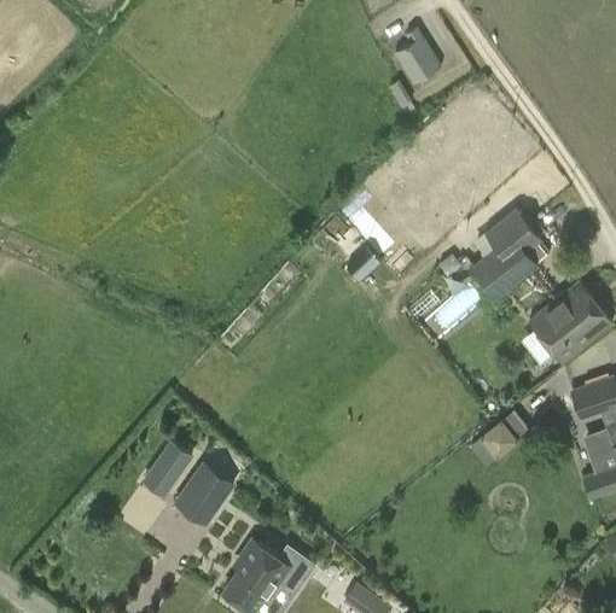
[(394,54),(400,64),(385,74),(393,85),(407,76),(413,85),(439,69),(414,30),(405,36),(410,44),(394,54)]
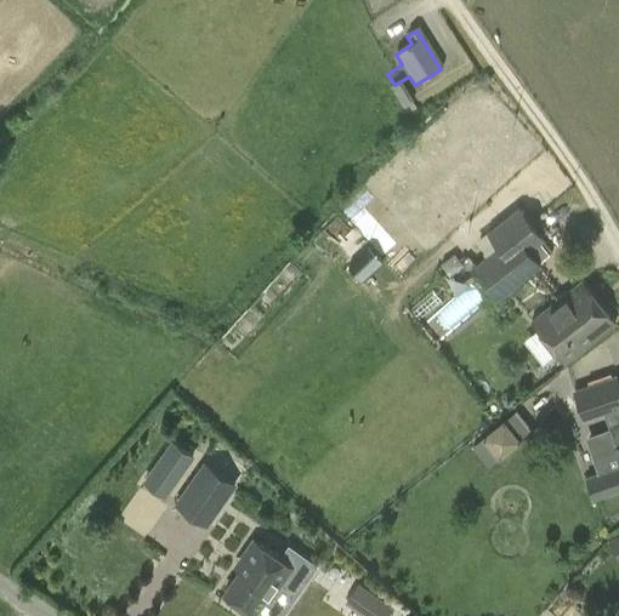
[(410,106),(403,110),(405,114),(407,117),(415,112),(410,106)]
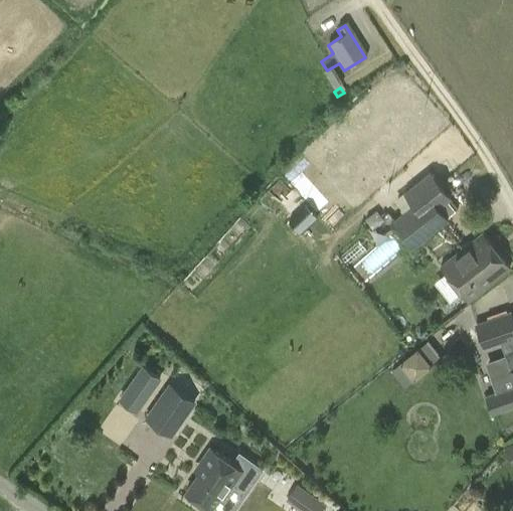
[(411,208),(391,224),(404,241),(424,225),(432,234),(446,223),(437,211),(449,201),(429,176),(402,196),(411,208)]
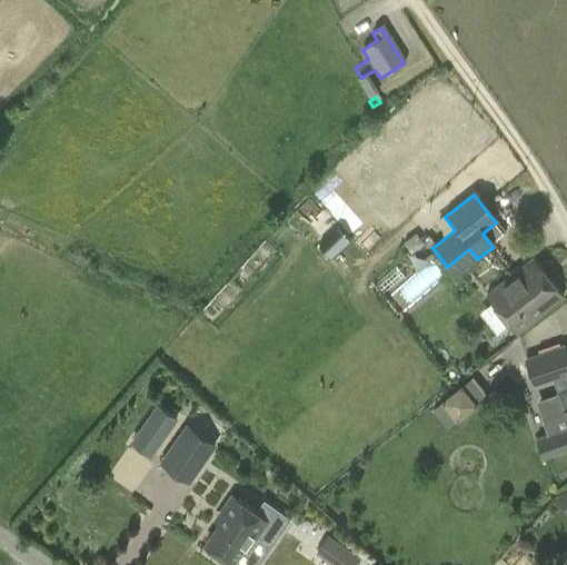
[(484,298),(514,336),(561,299),(531,261),(484,298)]
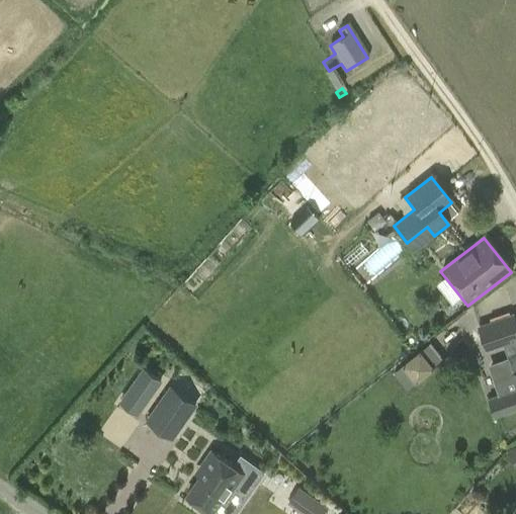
[(511,377),(515,391),(486,401),(493,420),(515,412),(515,329),(512,316),(509,317),(507,311),(488,317),(490,324),(478,328),(486,352),(502,347),(512,376),(511,377)]
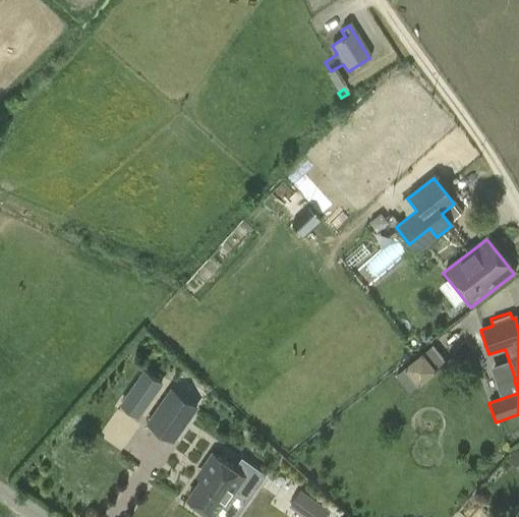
[(429,349),(395,378),(408,394),(443,365),(429,349)]
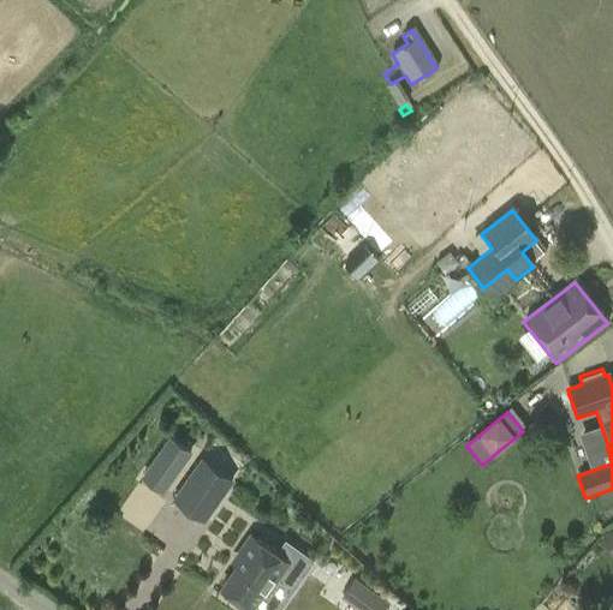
[(167,438),(138,480),(162,497),(191,454),(167,438)]
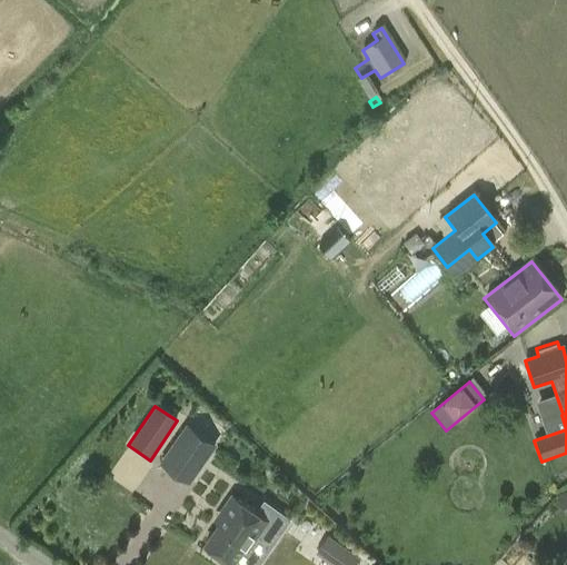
[(159,466),(188,486),(217,445),(187,425),(159,466)]
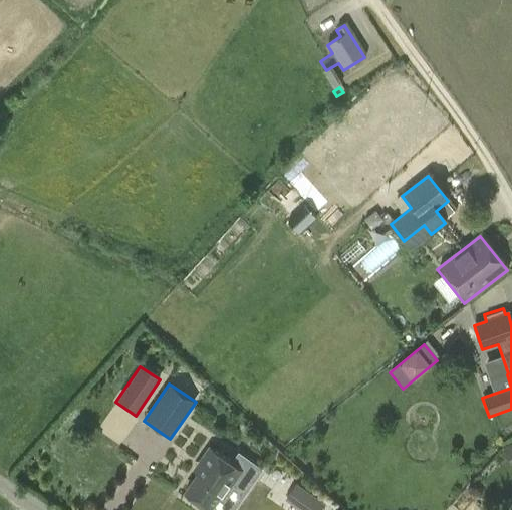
[(202,469),(185,494),(206,509),(210,509),(219,497),(223,500),(242,474),(209,451),(198,466),(202,469)]
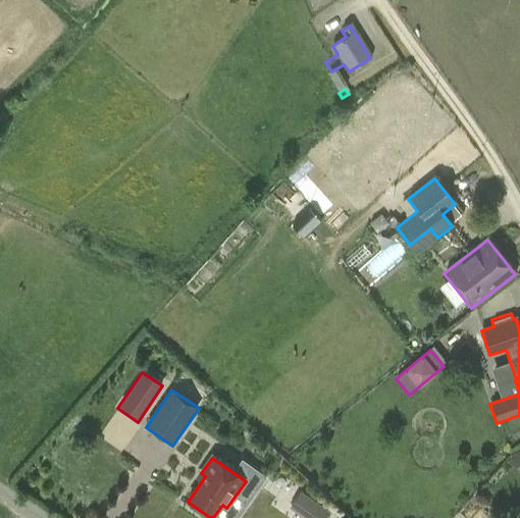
[(298,495),(288,510),(299,517),(323,517),(326,514),(298,495)]
